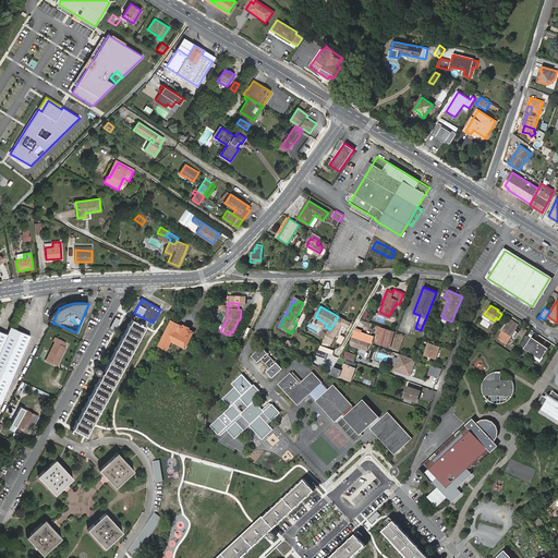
[(52,323),(59,308),(58,310),(53,313),(52,315),(51,316),(48,320),(52,323)]
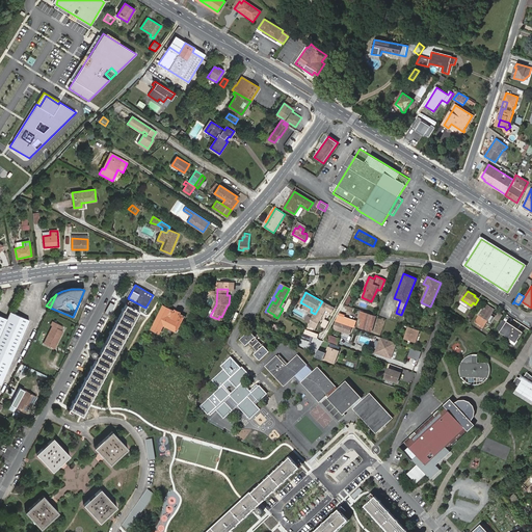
[(315,314),(309,325),(312,327),(315,329),(320,320),(326,310),(331,313),(335,308),(322,301),(315,314)]
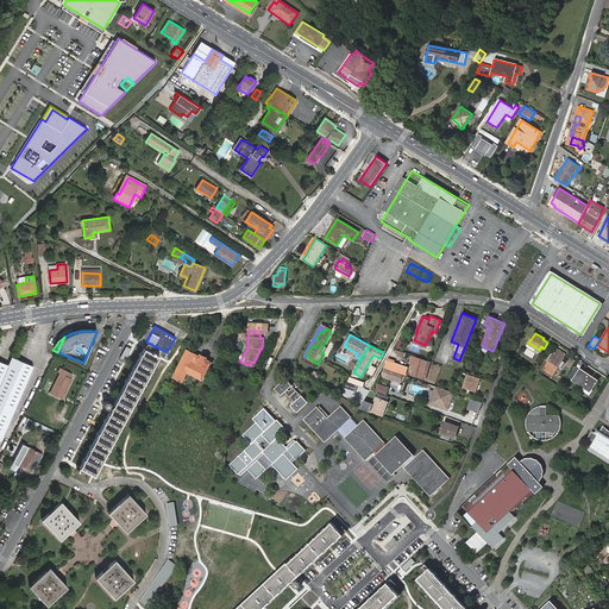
[(94,473),(158,355),(144,347),(105,421),(81,466),(94,473)]
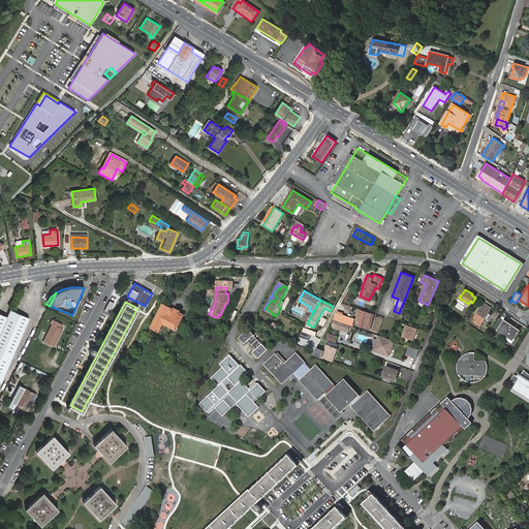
[(472,320),(480,324),(490,311),(489,310),(491,307),(484,303),(472,320)]
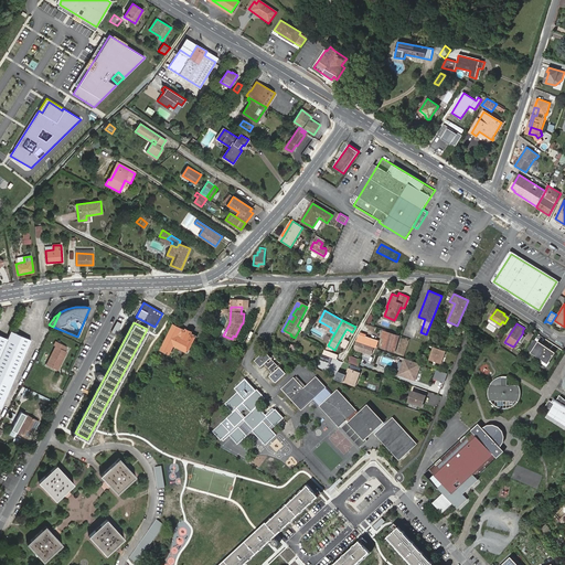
[(166,342),(174,347),(178,348),(177,350),(181,353),(183,351),(188,353),(196,337),(192,334),(193,332),(187,329),(185,331),(174,326),(166,342)]
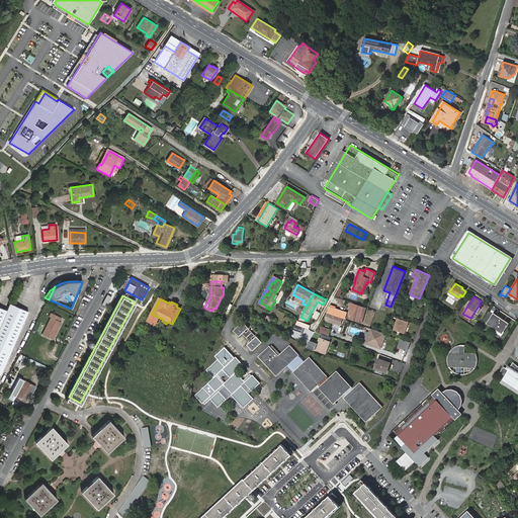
[(0,306),(0,361),(8,344),(12,346),(28,312),(21,308),(11,303),(7,310),(0,306)]
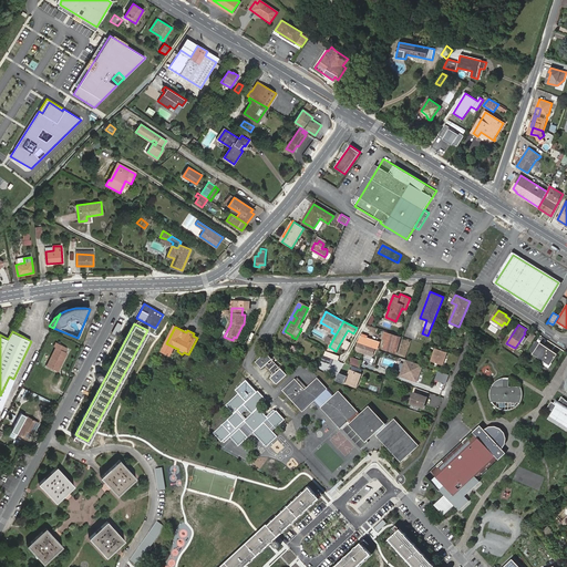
[(397,352),(400,338),(385,332),(383,340),(385,340),(384,349),(397,352)]
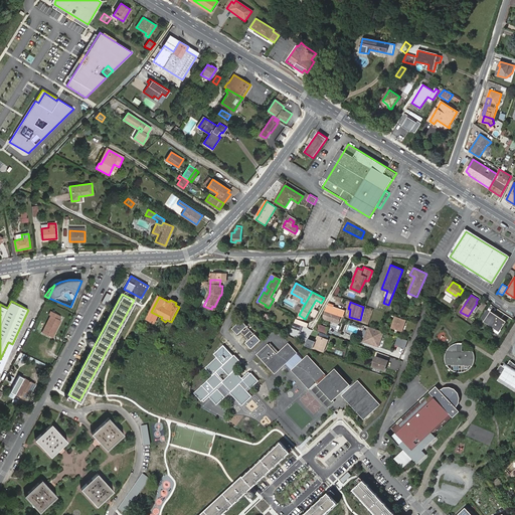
[(334,307),(334,305),(329,303),(325,311),(343,317),(345,311),(334,307)]
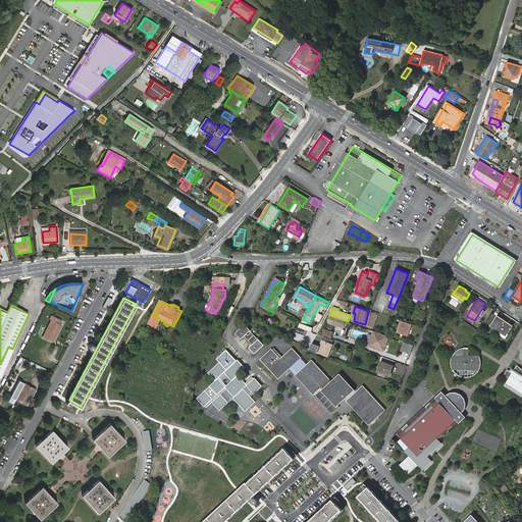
[(318,312),(315,319),(320,322),(323,315),(318,312)]
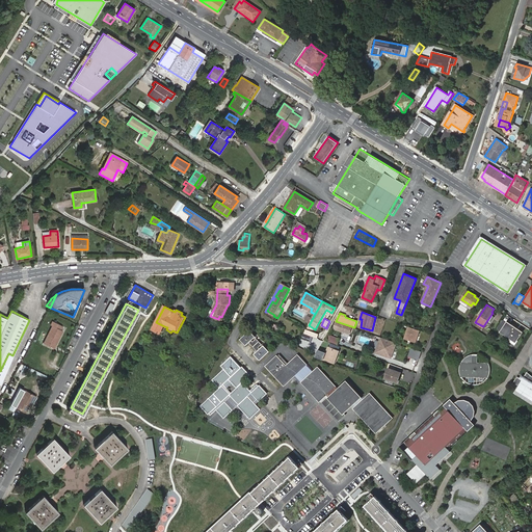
[(62,331),(64,327),(54,322),(52,325),(53,326),(45,343),(54,349),(63,333),(62,331)]
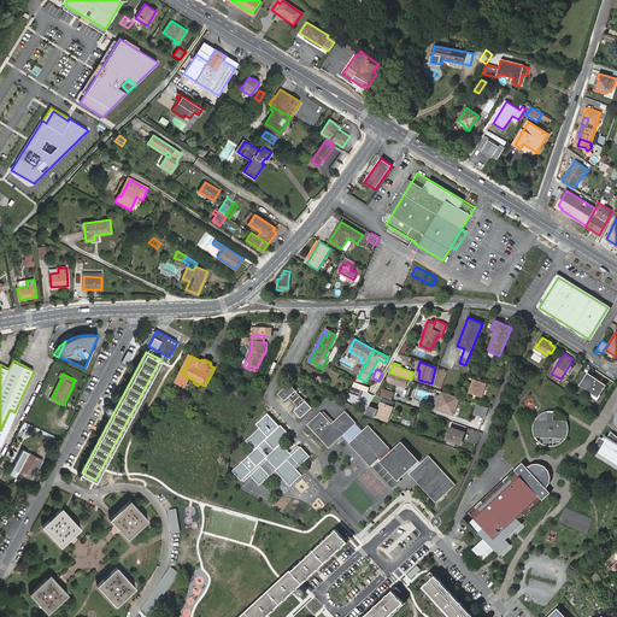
[(186,387),(191,378),(181,374),(176,382),(186,387)]
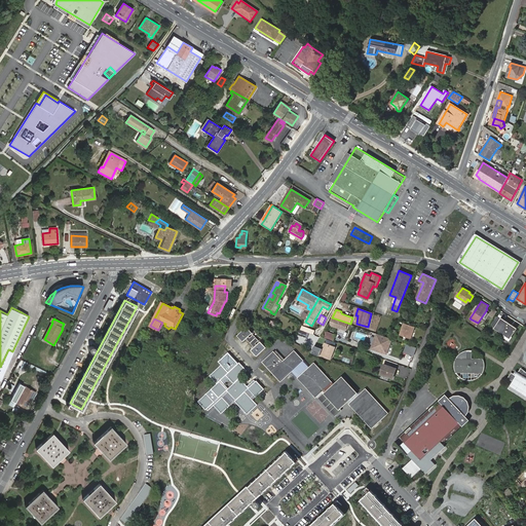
[(346,324),(335,320),(331,318),(329,325),(344,331),(346,324)]
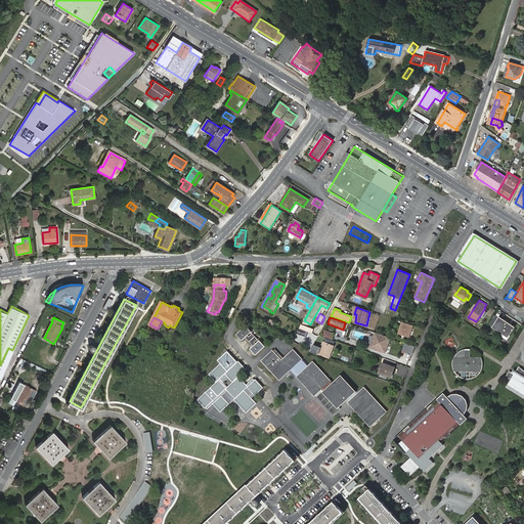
[(507,325),(509,323),(499,317),(493,326),(508,337),(513,329),(507,325)]
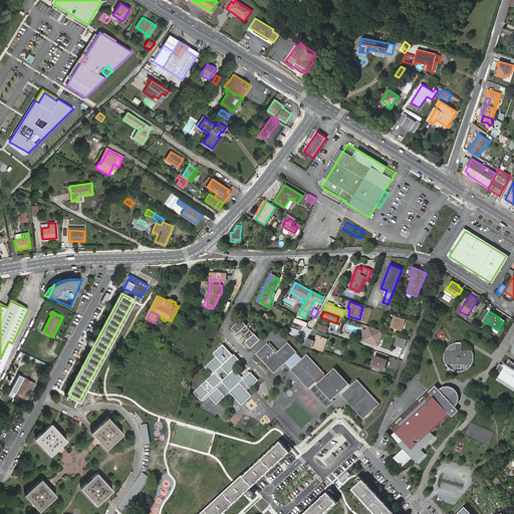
[(402,330),(406,318),(395,315),(391,327),(402,330)]
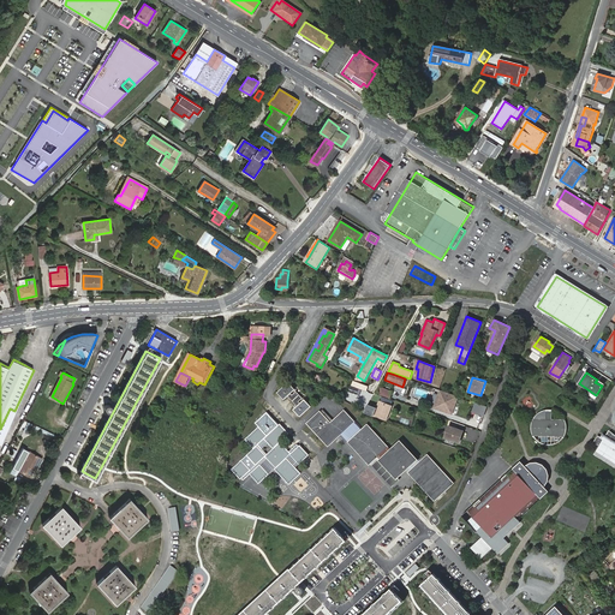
[(371,400),(372,394),(368,392),(369,386),(353,381),(350,393),(371,400)]
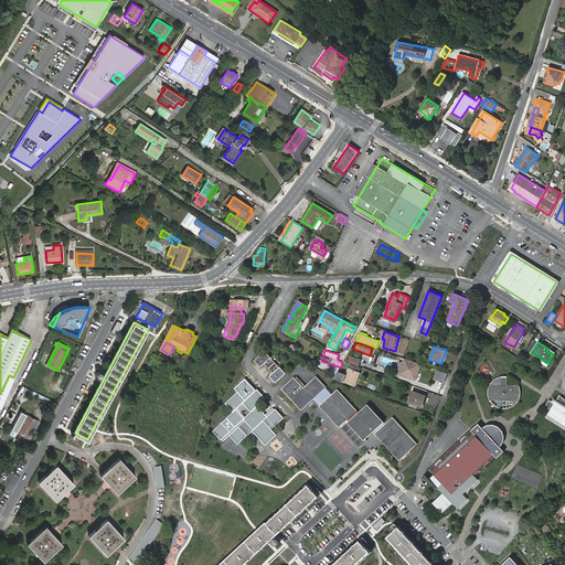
[(262,366),(272,358),(265,351),(256,360),(262,366)]
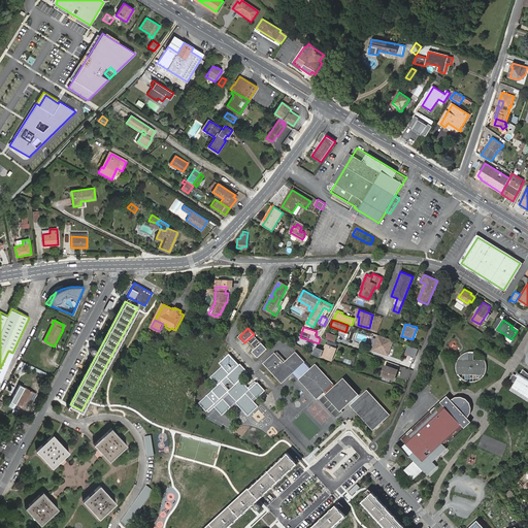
[(333,341),(336,335),(326,332),(323,338),(333,341)]
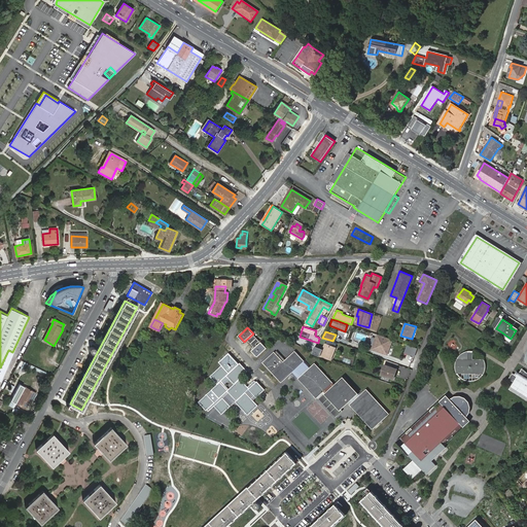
[(391,339),(377,335),(375,339),(376,339),(374,346),(373,345),(372,349),(386,353),(388,349),(387,349),(387,347),(389,347),(391,339)]
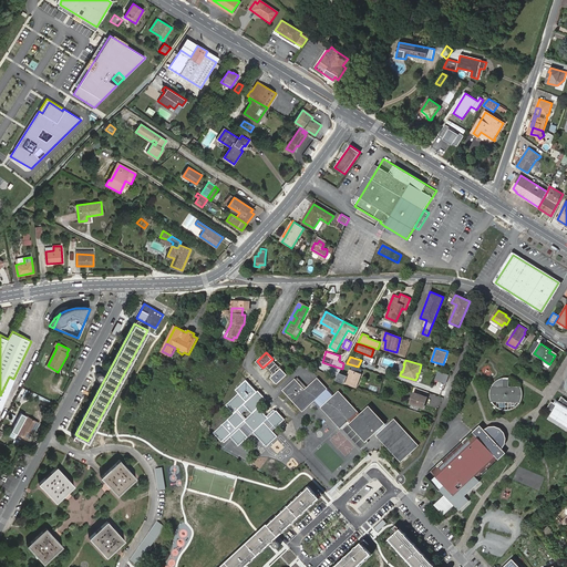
[(272,372),(279,367),(274,361),(267,367),(272,372)]
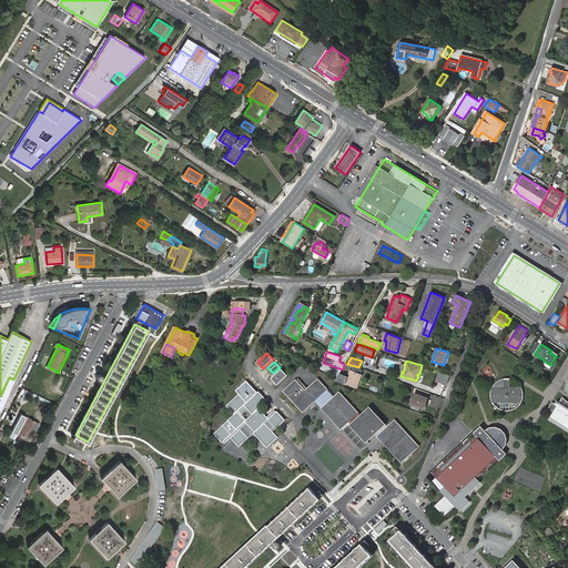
[(277,384),(287,375),(281,369),(272,377),(277,384)]
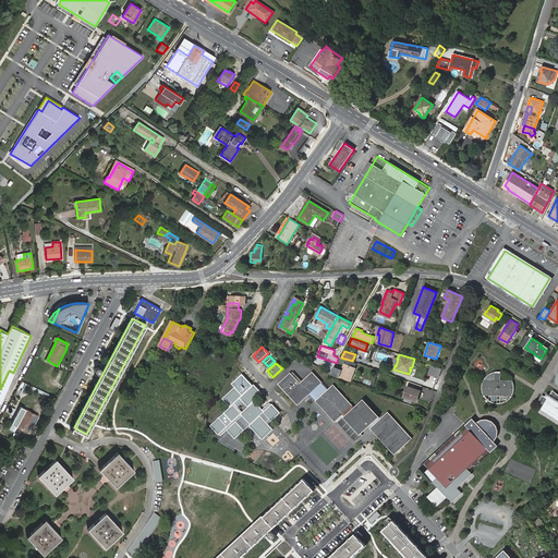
[(346,364),(342,370),(334,367),(331,374),(351,381),(356,368),(346,364)]
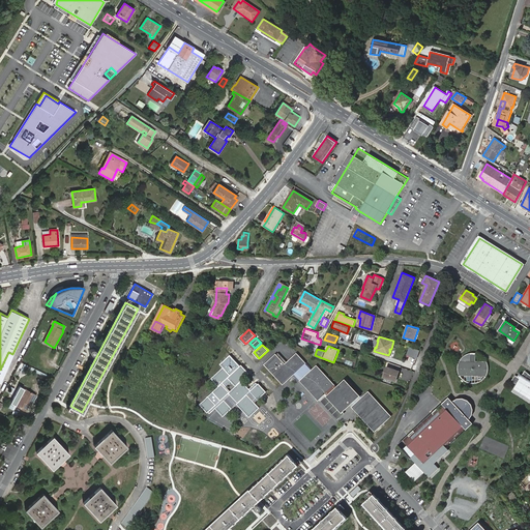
[(410,347),(407,355),(417,358),(420,350),(410,347)]
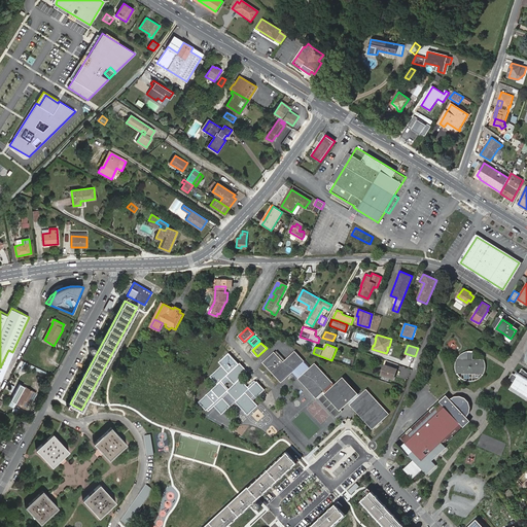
[(8,350),(0,367),(0,379),(12,352),(8,350)]
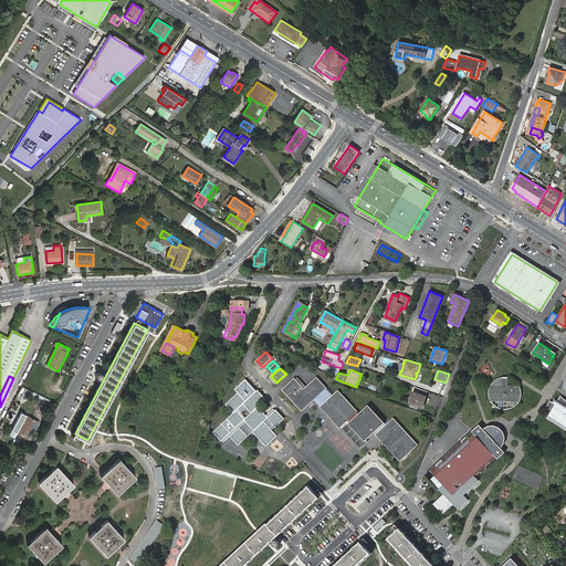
[(522,392),(521,389),(521,388),(520,385),(517,383),(514,380),(511,378),(509,378),(506,377),(504,377),(502,377),(499,378),(496,379),(495,380),(493,383),(491,385),(490,388),(489,390),(489,394),(489,397),(490,399),(491,402),(493,406),(495,408),(498,409),(501,410),(503,410),(505,410),(509,410),(513,408),(515,407),(516,406),(519,402),(520,400),(521,398),(522,396),(522,392)]
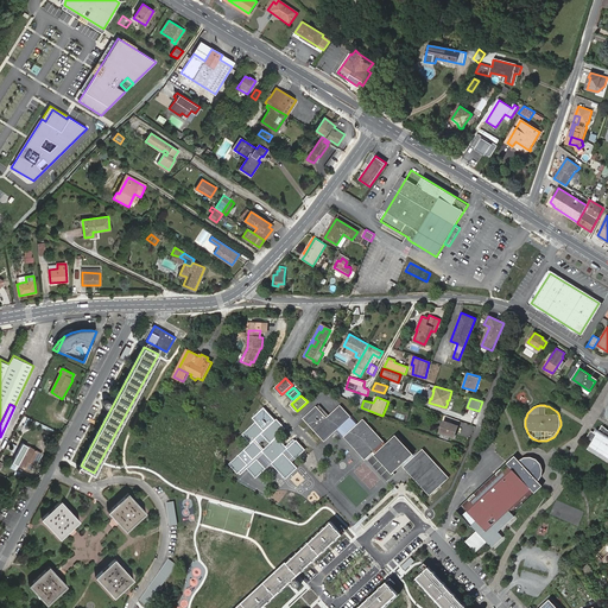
[(342,406),(328,418),(317,407),(304,419),(323,441),(350,416),(342,406)]
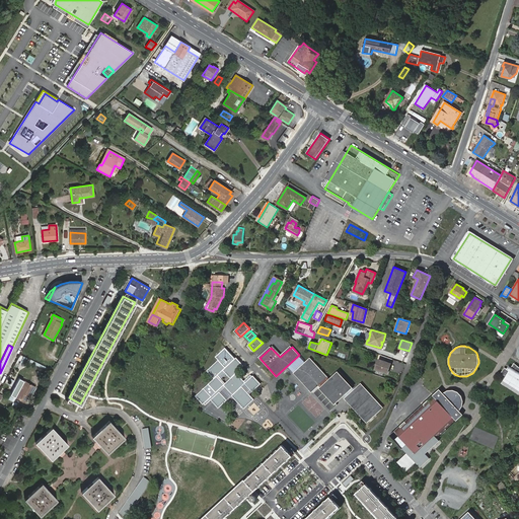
[(226,367),(235,359),(225,348),(216,357),(220,361),(226,367)]
